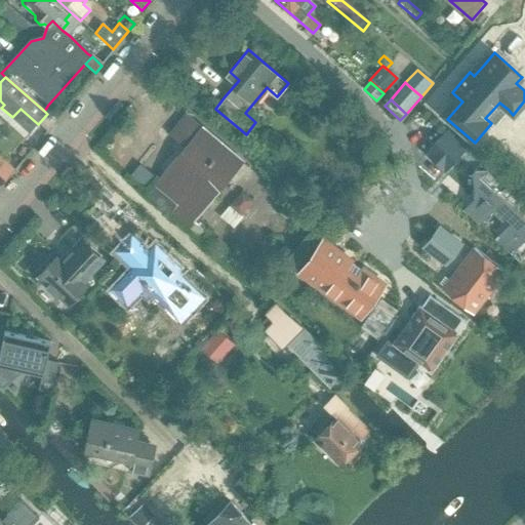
[(155,184),(146,195),(200,241),(207,233),(195,223),(215,197),(229,182),(225,178),(241,160),(186,114),(168,134),(188,151),(179,159),(177,157),(155,184)]
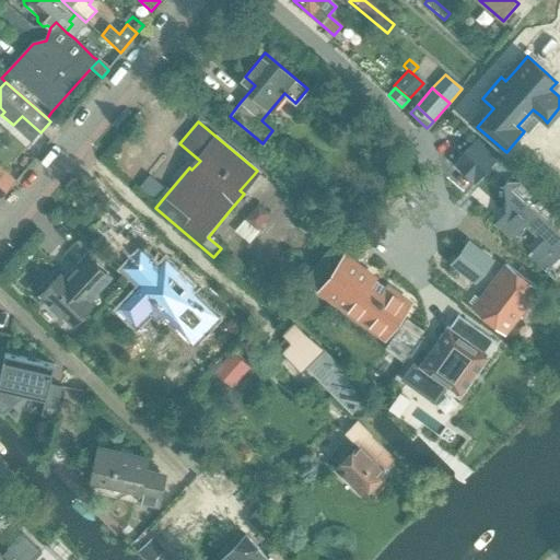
[(477,139),(454,164),(475,184),(498,159),(477,139)]
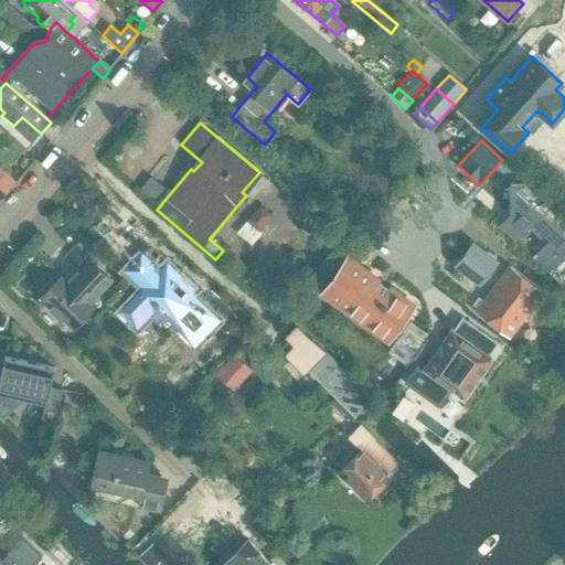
[(150,177),(138,191),(155,204),(167,191),(150,177)]
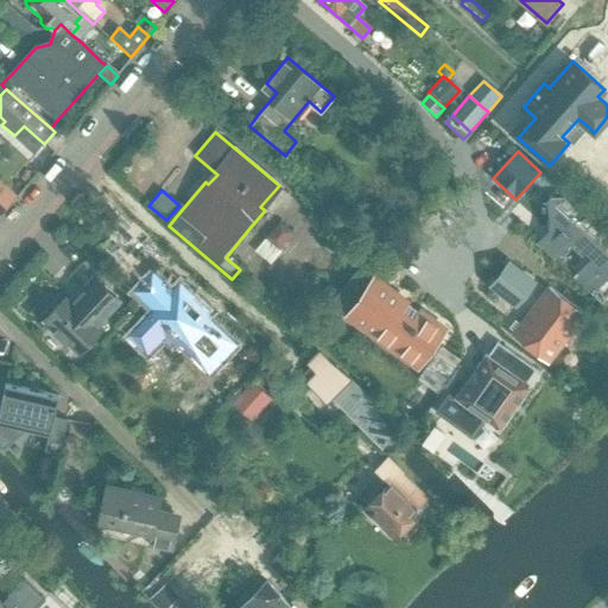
[(537,242),(537,244),(555,260),(572,241),(590,258),(572,277),(602,304),(607,297),(607,252),(600,245),(590,235),(599,226),(568,197),(559,207),(550,198),(549,197),(550,228),(550,241),(544,248),(537,242)]
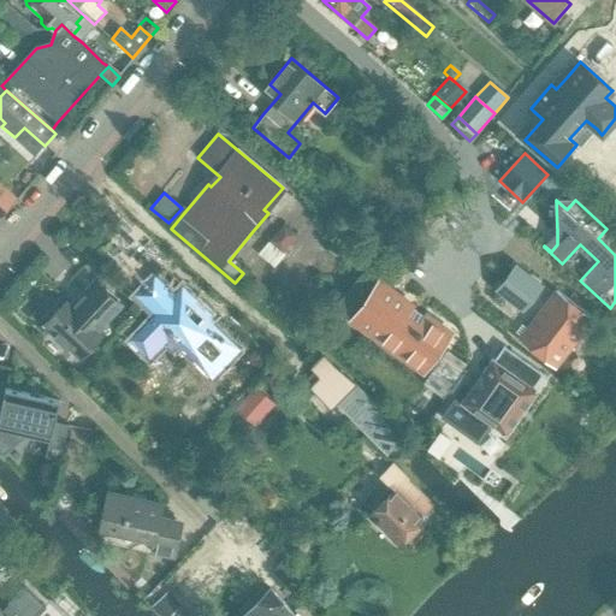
[(501,284),(496,289),(502,294),(517,307),(523,311),(528,304),(538,292),(542,288),(537,283),(520,270),(515,266),(510,271),(501,284)]
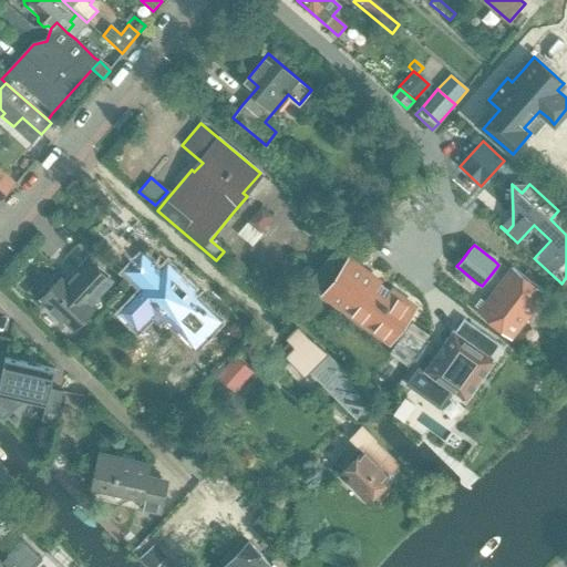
[(142,289),(119,313),(134,328),(150,311),(163,323),(172,315),(200,341),(219,321),(191,294),(195,289),(177,271),(163,286),(155,279),(162,272),(142,253),(124,272),(142,289)]
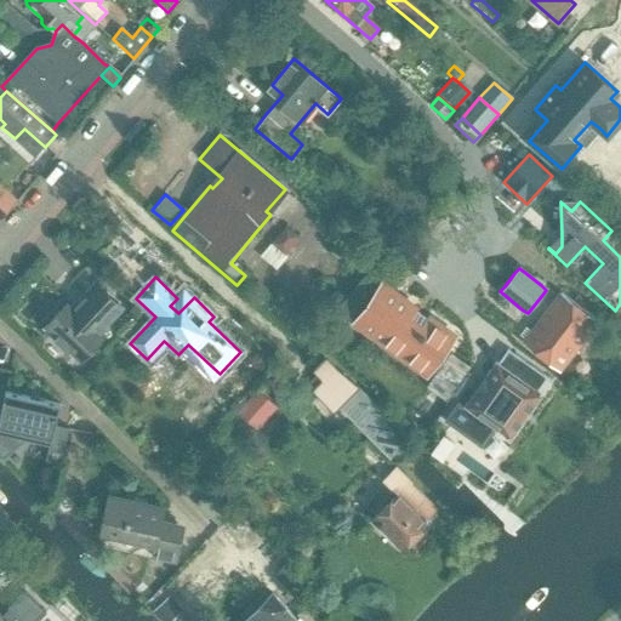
[(68,305),(46,328),(67,347),(64,349),(75,359),(78,358),(79,359),(102,336),(96,331),(120,307),(96,285),(73,309),(68,305)]
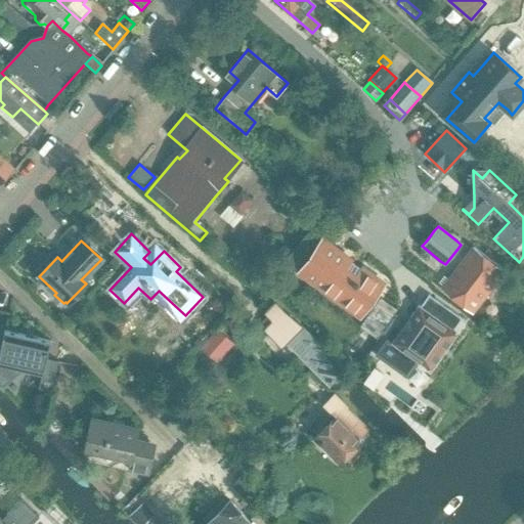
[(303,248),(290,266),(341,303),(359,315),(360,316),(361,314),(365,310),(384,285),(322,241),(320,242),(312,254),(303,248)]
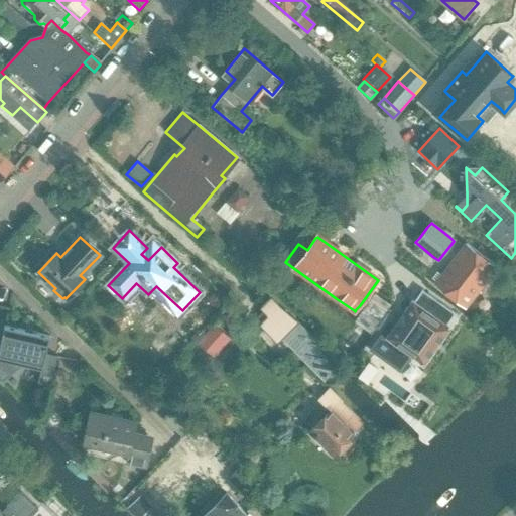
[(466,245),(434,285),(465,308),(496,268),(466,245)]
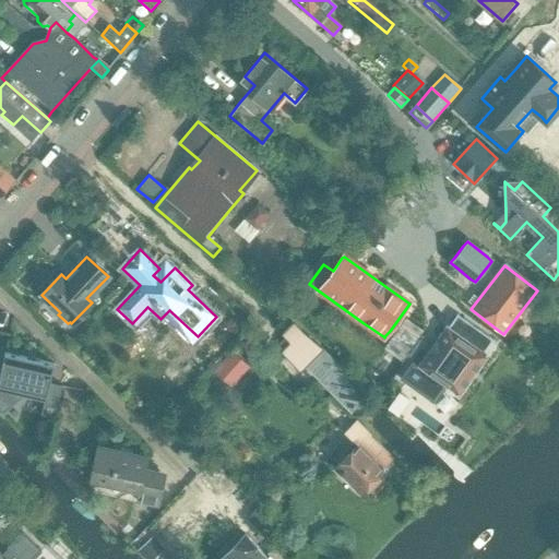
[(104,309),(95,318),(103,325),(111,317),(104,309)]
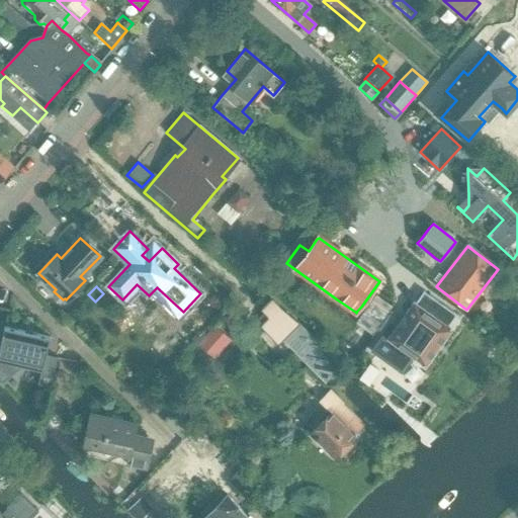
[(381,336),(370,351),(385,362),(387,360),(402,369),(411,356),(425,366),(452,329),(448,327),(456,315),(424,291),(416,303),(414,301),(406,313),(405,312),(404,313),(405,315),(396,327),(395,326),(394,327),(395,328),(386,340),(381,336)]
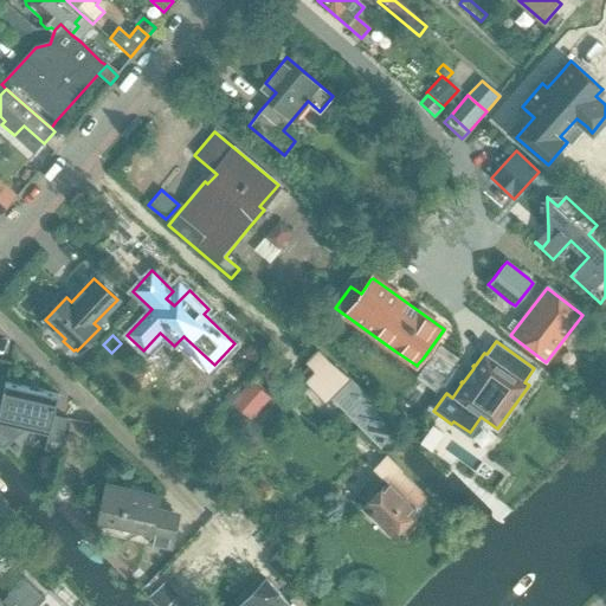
[(310,367),(303,373),(309,379),(307,382),(326,400),(329,395),(380,447),(387,440),(393,433),(389,430),(397,424),(391,418),(384,424),(371,410),(374,406),(347,379),(328,363),(318,353),(308,363),(310,367)]
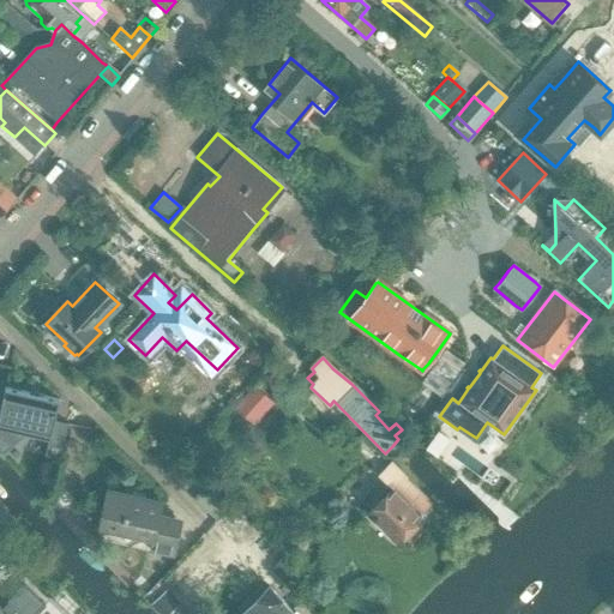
[(254,387),(236,409),(254,425),(272,404),(254,387)]
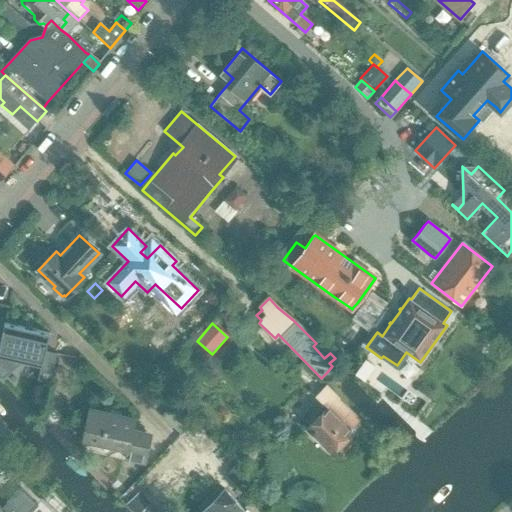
[(0,342),(0,379),(2,381),(24,362),(41,366),(37,381),(50,384),(57,353),(45,350),(49,335),(4,325),(0,342)]
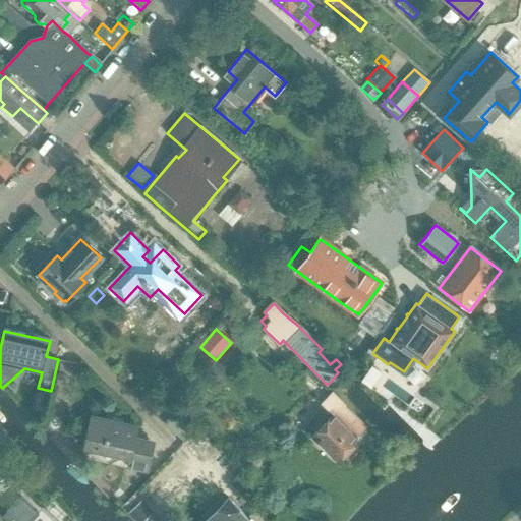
[(116,351),(107,360),(115,368),(124,359),(116,351)]
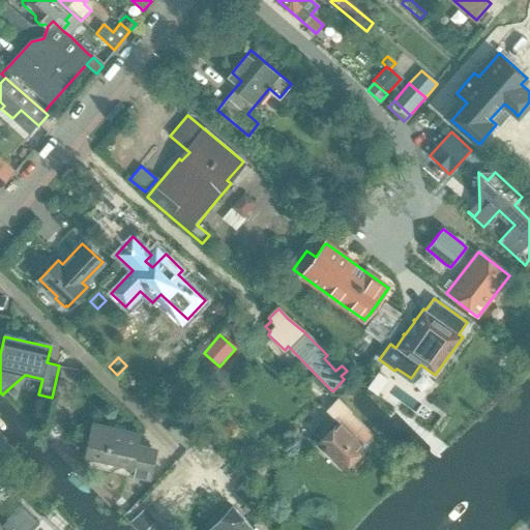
[(339,423),(318,444),(342,468),(362,446),(360,444),(370,434),(351,416),(353,413),(337,399),(326,411),(339,423)]
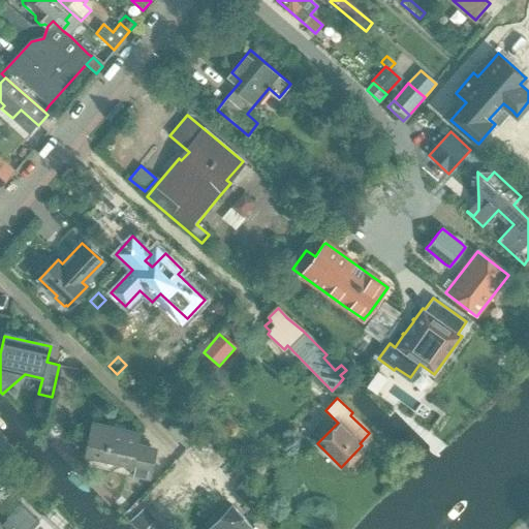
[(93,423),(86,456),(102,460),(110,471),(121,464),(124,465),(128,472),(127,476),(150,480),(156,447),(137,442),(139,434),(93,423)]
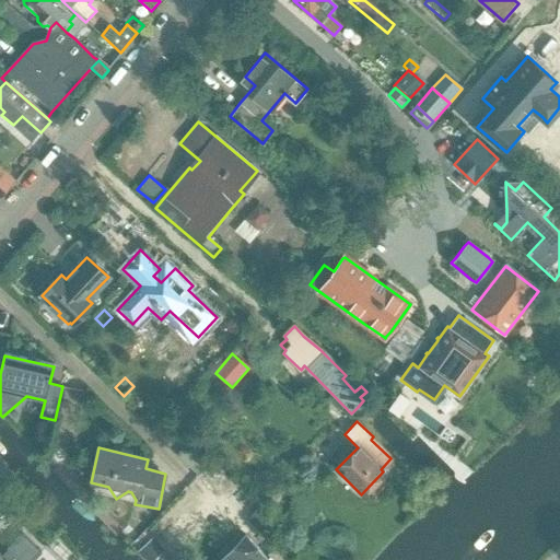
[(0,559),(33,559),(41,552),(21,534),(7,549),(8,549),(2,556),(0,552),(0,559)]
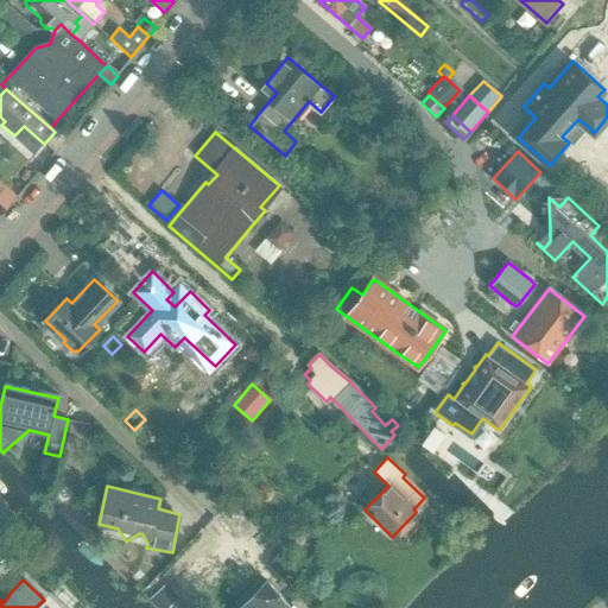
[(242,607),(240,607),(309,607),(297,595),(289,603),(266,582),(263,586),(258,581),(252,588),(238,601),(238,602),(242,607)]
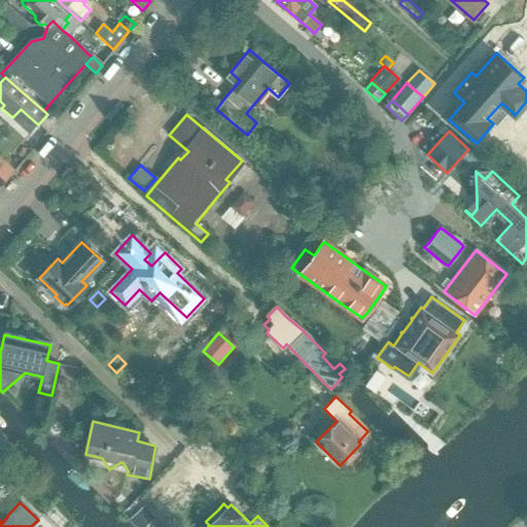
[(144,506),(131,519),(138,526),(145,526),(155,518),(144,506)]
